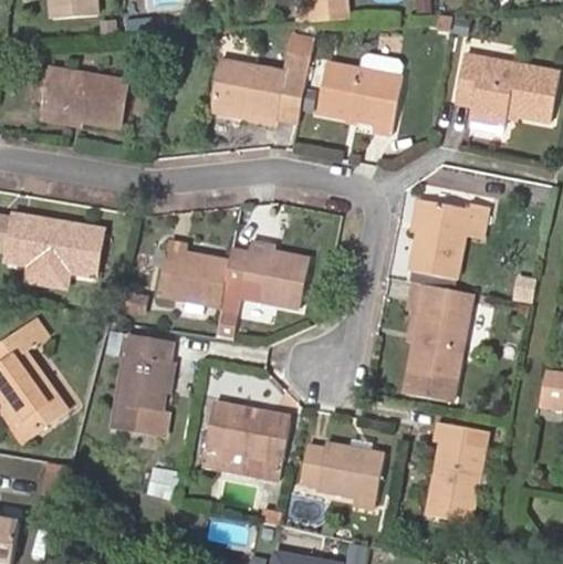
[(50,0),(52,14),(96,10),(95,0),(50,0)]
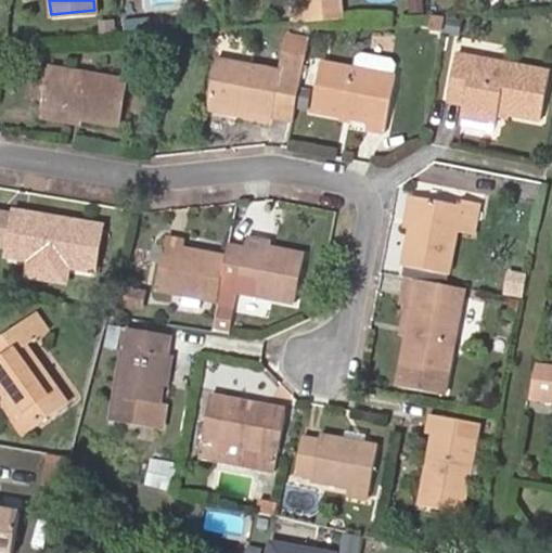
[(337,21),(336,0),(326,0),(317,1),(319,23),(337,21)]
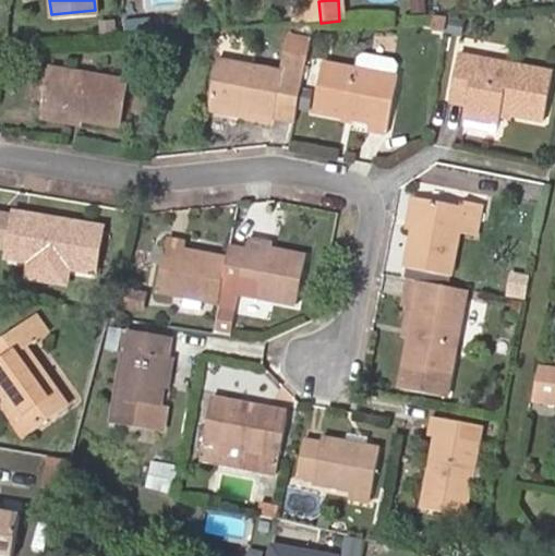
[(321,23),(318,1),(300,2),(302,24),(312,23),(321,23)]
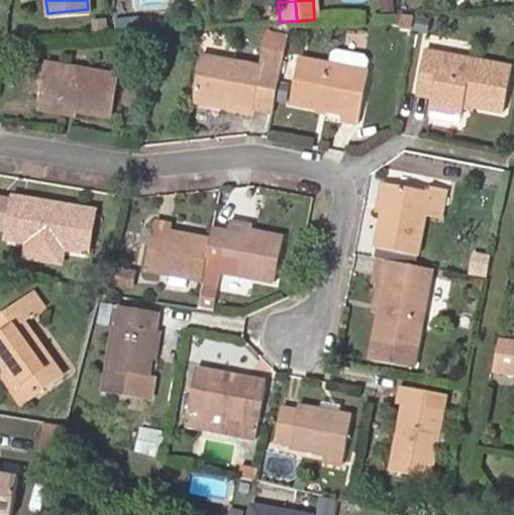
[(104,29),(103,18),(90,19),(91,30),(104,29)]
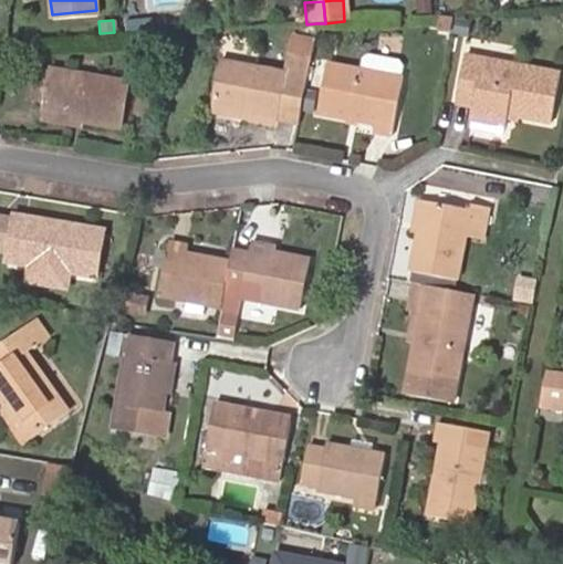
[(285,51),(311,55),(314,35),(289,31),(285,51)]
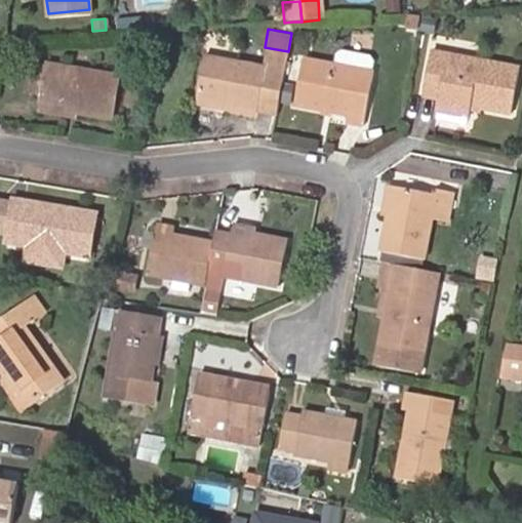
[(277,112),(288,51),(265,47),(262,65),(207,53),(198,97),(258,109),(277,112)]
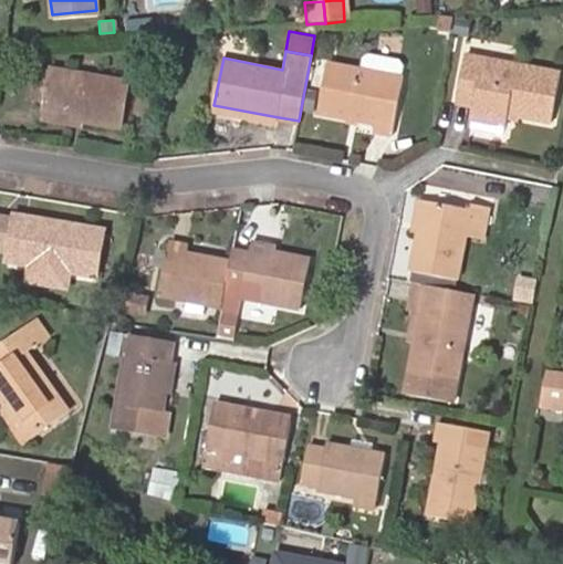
[(471,110),(506,117),(508,111),(550,119),(558,72),(464,54),(455,100),(472,103),(471,110)]
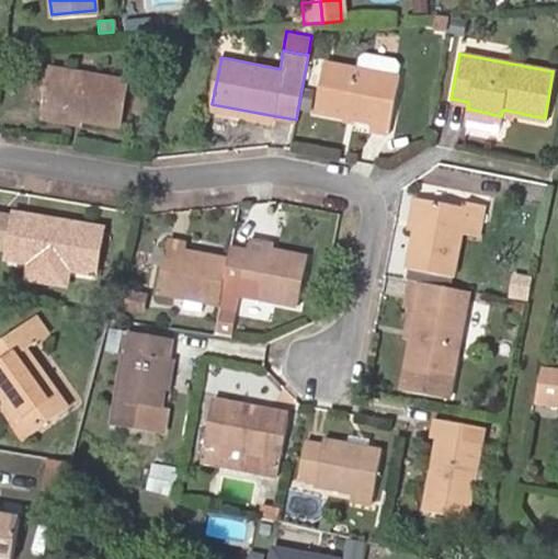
[(394,77),(395,66),(391,60),(363,55),(357,59),(355,71),(394,77)]
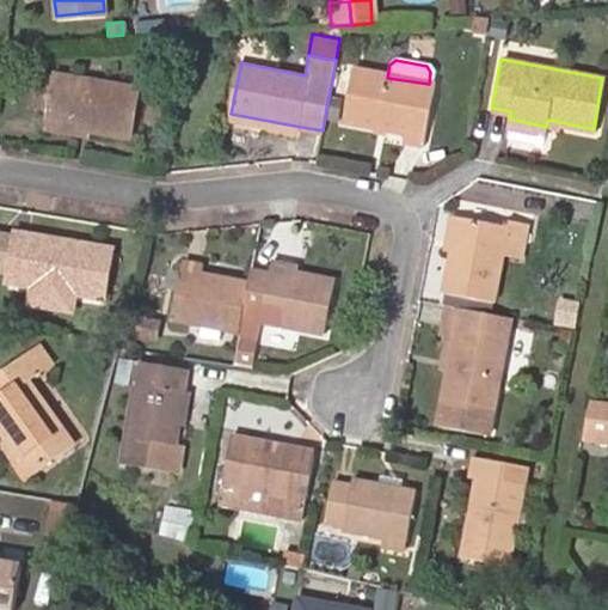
[(350,71),(341,123),(401,135),(400,146),(419,148),(431,85),(429,84),(387,78),(350,71)]
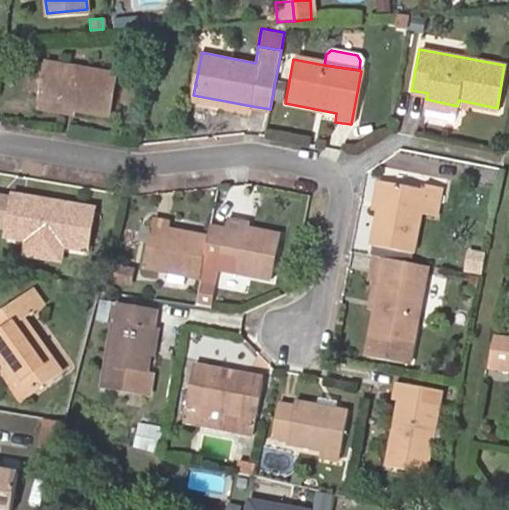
[(45,91),(43,100),(72,105),(72,109),(108,116),(116,74),(50,63),(50,65),(33,62),(28,87),(45,91)]
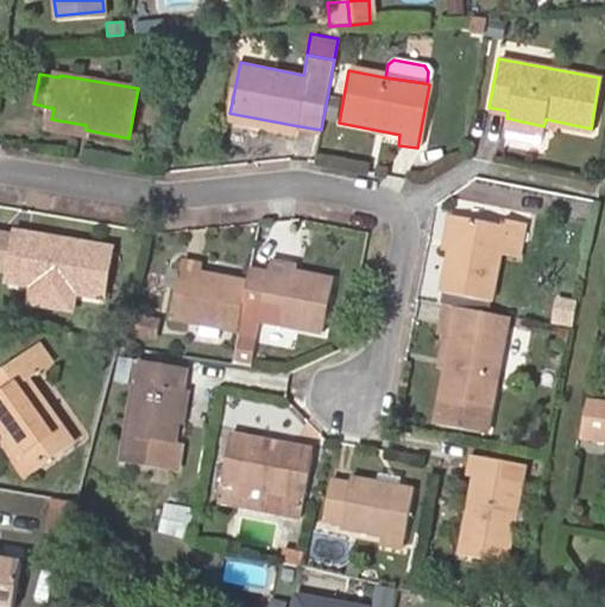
[(297,133),(300,126),(229,113),(228,120),(297,133)]
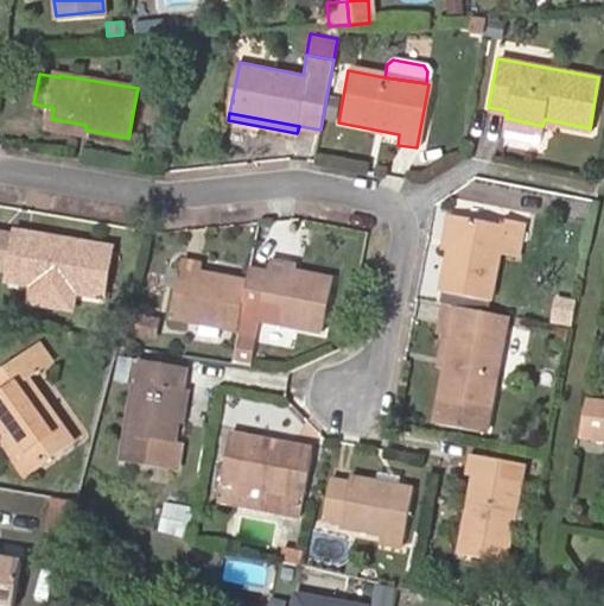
[(541,136),(542,126),(506,118),(504,128),(541,136)]
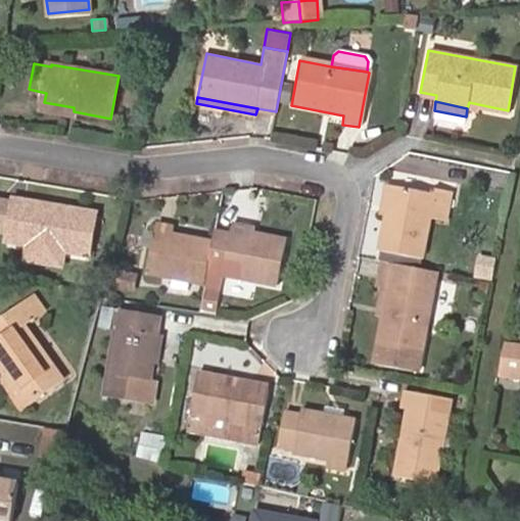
[(74,107),(44,102),(42,110),(73,115),(74,111),(74,107)]
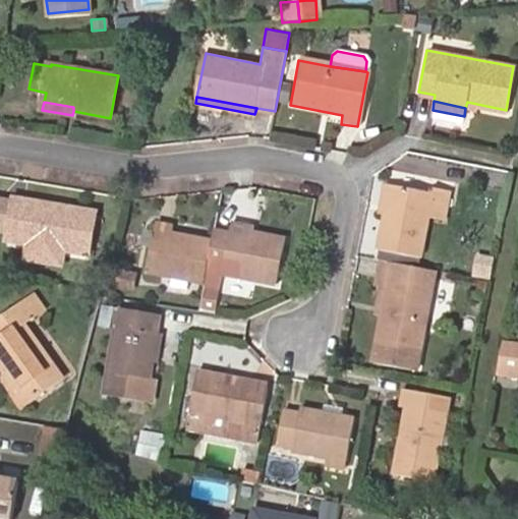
[(384,183),(371,246),(418,255),(426,215),(439,217),(444,188),(426,185),(425,191),(384,183)]
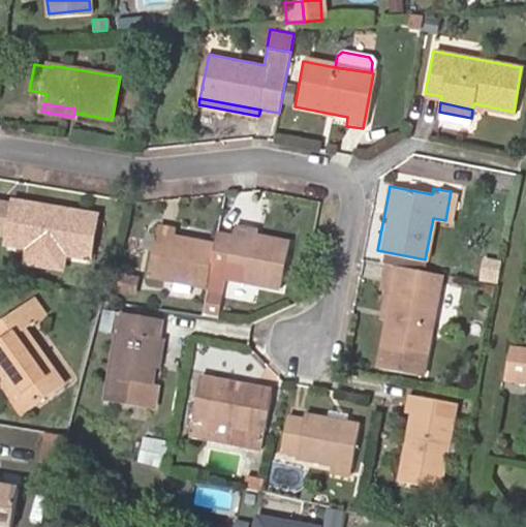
[(0,233),(7,235),(13,204),(0,202),(0,233)]
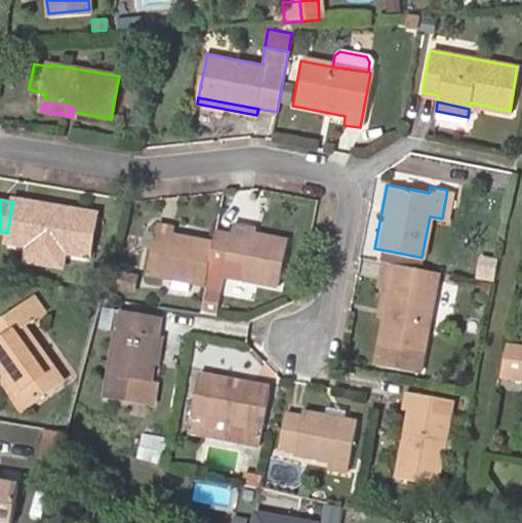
[(7,233),(4,245),(86,260),(94,218),(13,202),(7,233)]
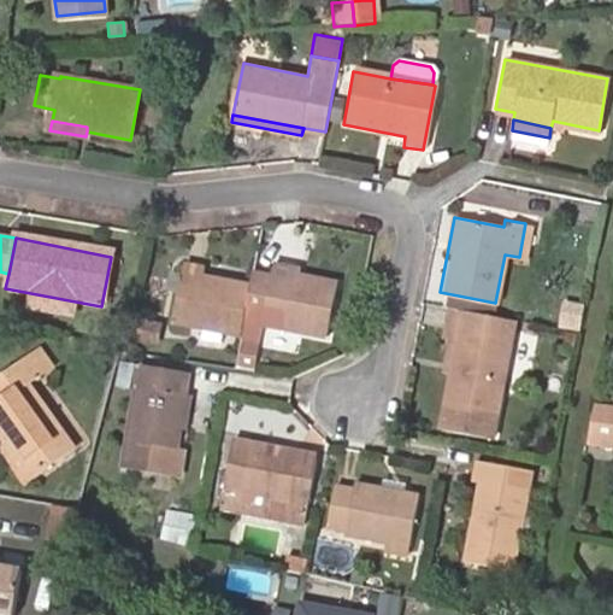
[(172,320),(239,334),(248,286),(201,276),(204,268),(183,263),(172,320)]
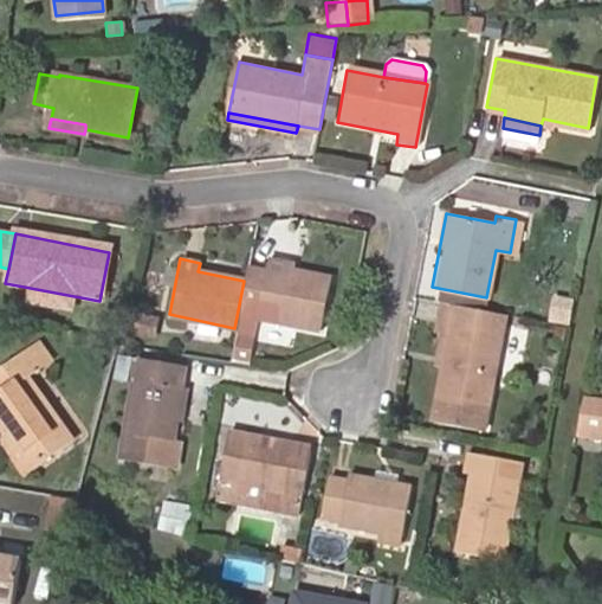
[(265,262),(263,271),(290,277),(291,272),(292,267),(265,262)]
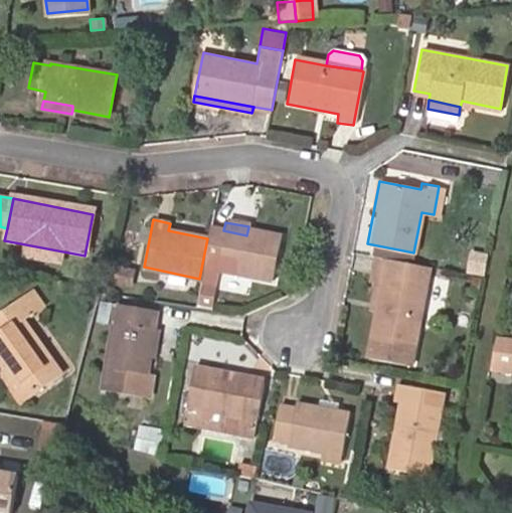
[(223,230),(224,226),(210,223),(207,238),(199,279),(199,281),(213,283),(214,271),(223,230)]
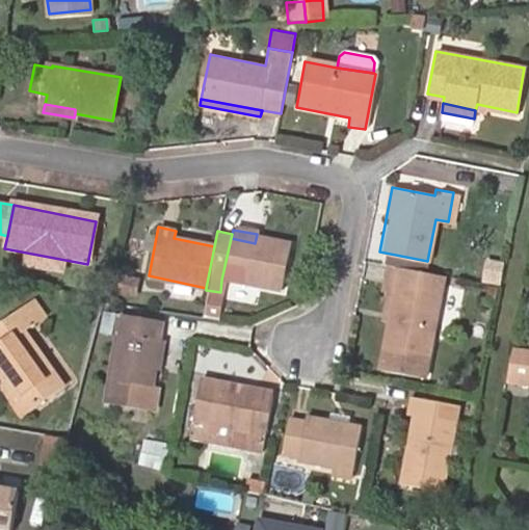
[(255,243),(231,238),(221,280),(281,292),(290,245),(256,239),(255,243)]
